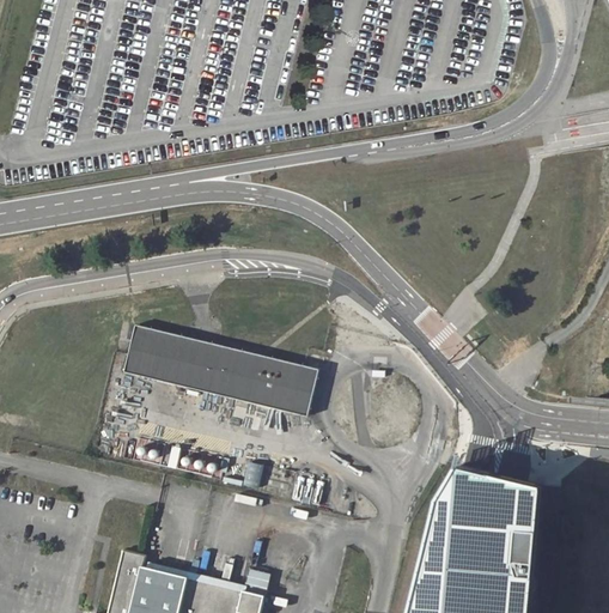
[(128,369),(306,414),(318,368),(140,325),(128,369)]
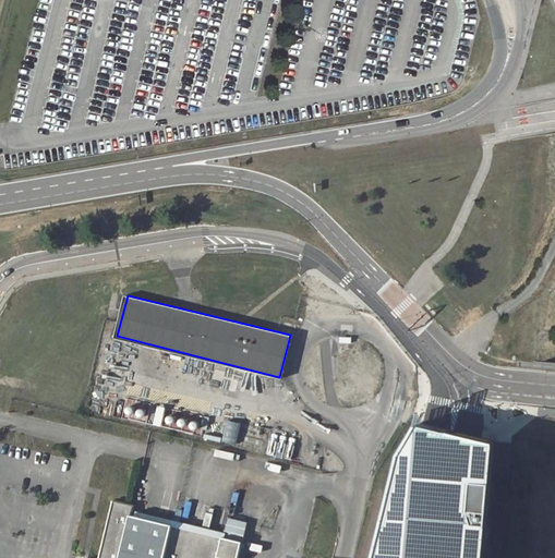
[(124,414),(125,415),(127,415),(128,415),(130,414),(131,412),(131,410),(131,408),(129,407),(128,407),(124,407),(122,410),(122,413),(124,414)]
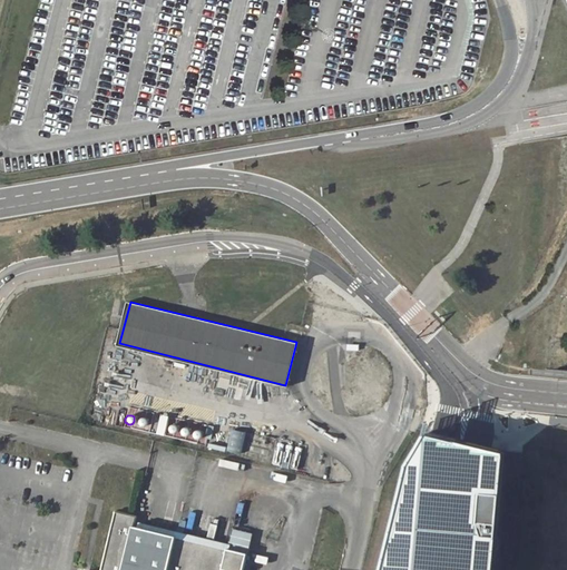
[(155,433),(160,434),(165,418),(158,415),(155,433)]
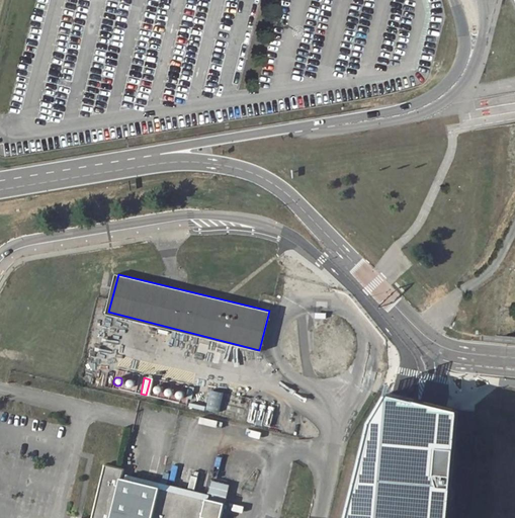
[(132,381),(131,380),(130,379),(126,379),(124,380),(124,382),(123,384),(125,386),(127,387),(129,387),(131,386),(132,385),(133,384),(132,381)]
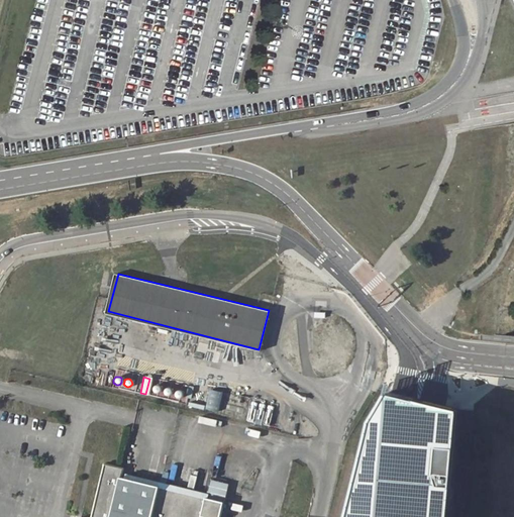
[(151,391),(152,392),(155,393),(158,392),(160,390),(160,389),(159,387),(157,385),(156,385),(152,386),(151,388),(151,391)]
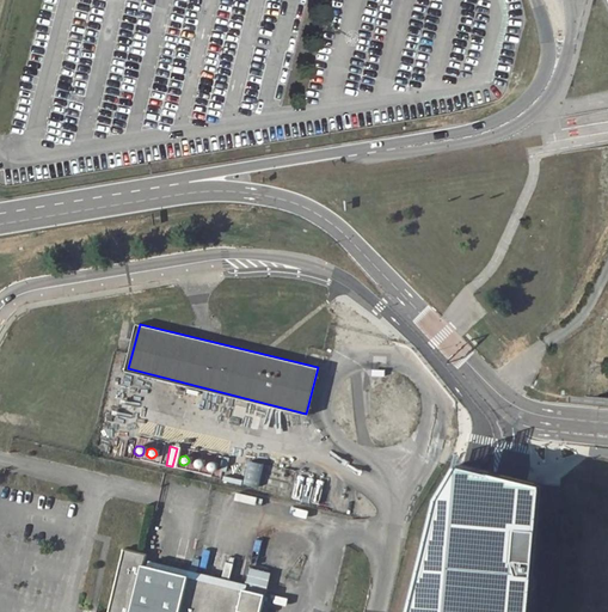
[(192,465),(194,467),(196,469),(198,469),(201,466),(202,464),(201,461),(200,459),(198,459),(195,459),(192,460),(192,463),(192,465)]
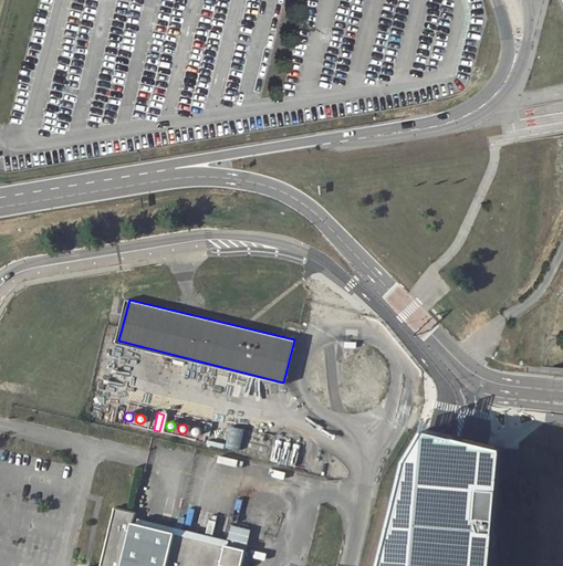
[(195,427),(194,427),(191,428),(190,429),(189,431),(190,432),(191,435),(193,436),(194,436),(196,436),(197,435),(199,432),(198,430),(197,428),(195,427)]
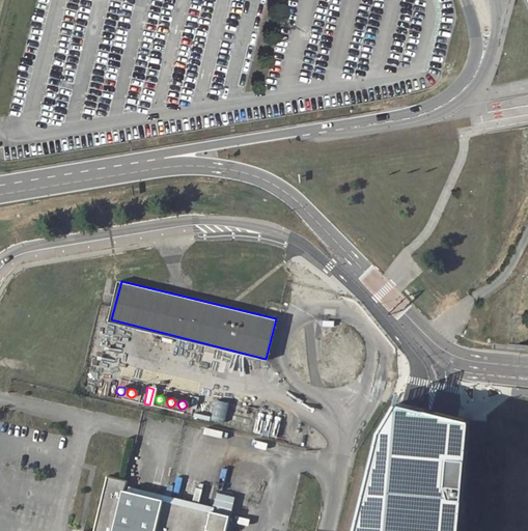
[(225,530),(234,498),(215,493),(210,512),(161,500),(123,491),(127,481),(122,480),(105,476),(91,530),(225,530)]
